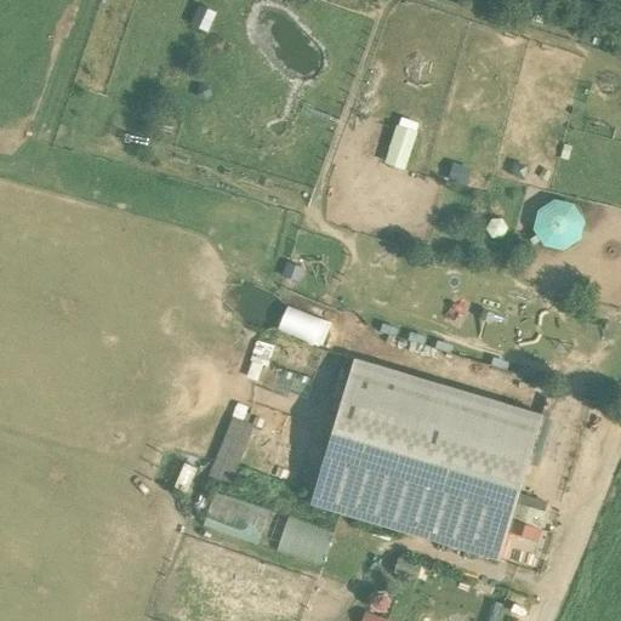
[(396,119),(383,161),(404,167),(416,126),(396,119)]
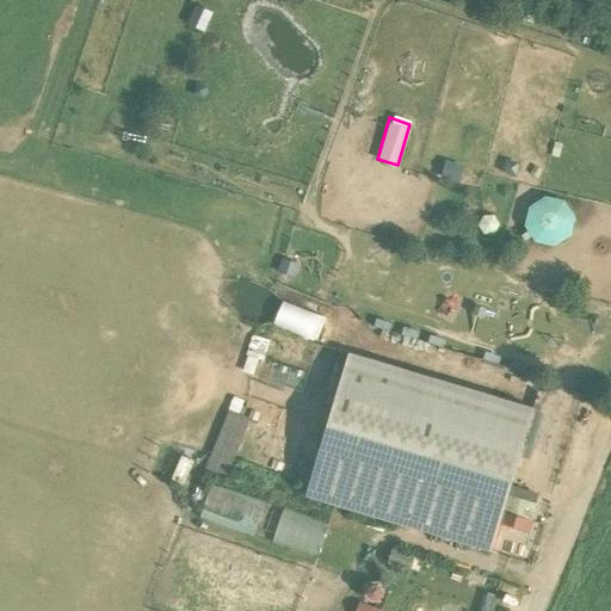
[(524,234),(565,245),(575,205),(534,195),(524,234)]
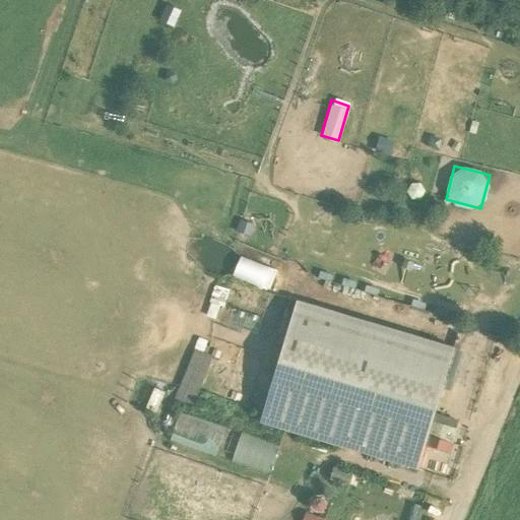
[(231,275),(267,289),(275,268),(240,254),(231,275)]
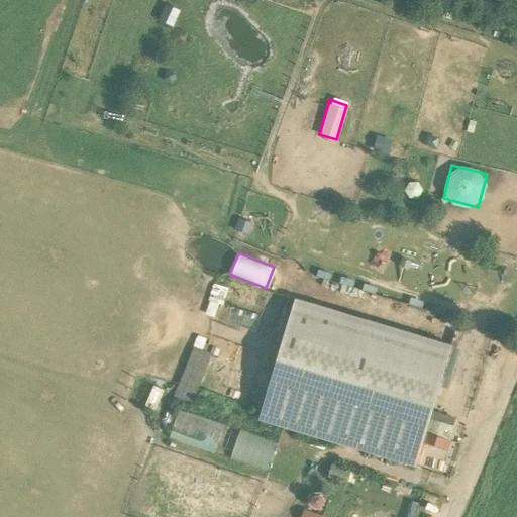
[(417,467),(453,344),(292,297),(256,420),(417,467)]
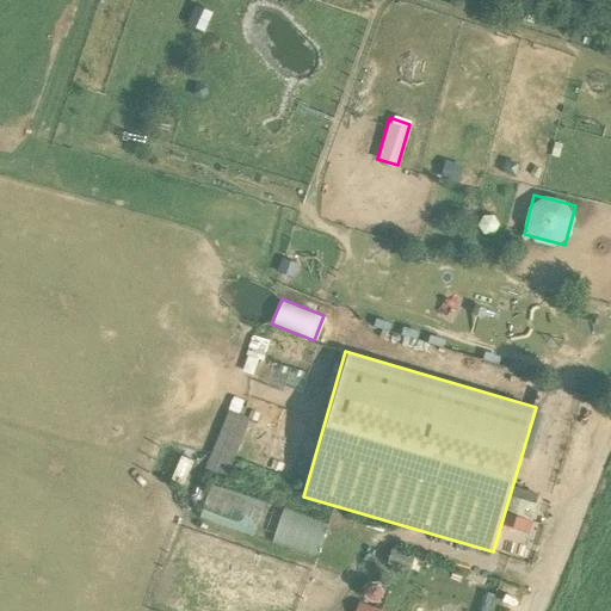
[(229,462),(250,417),(228,407),(208,454),(229,462)]
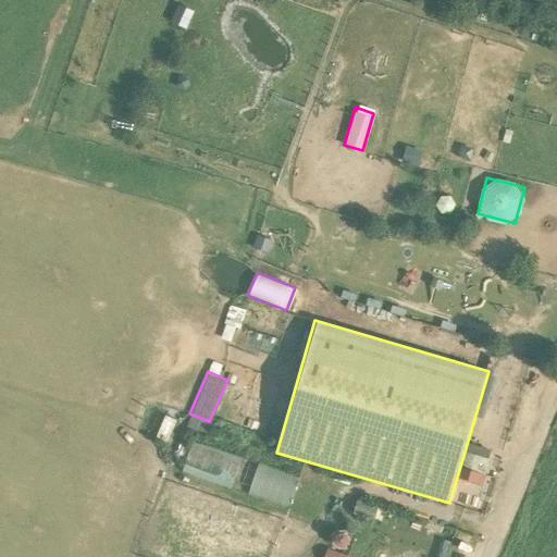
[(469,442),(461,468),(483,474),(491,448),(469,442)]
